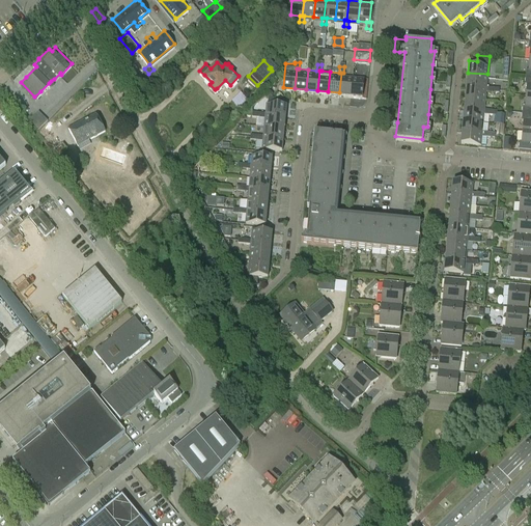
[(353,74),(343,73),(341,73),(339,92),(351,93),(353,74)]
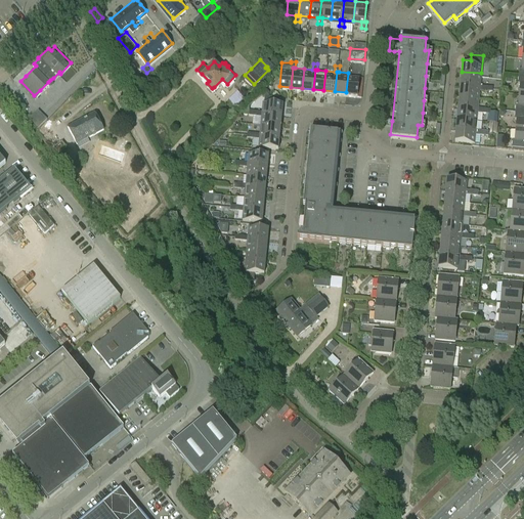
[(480,82),(481,73),(462,72),(461,82),(480,84),(480,87),(486,87),(486,83),(480,82)]
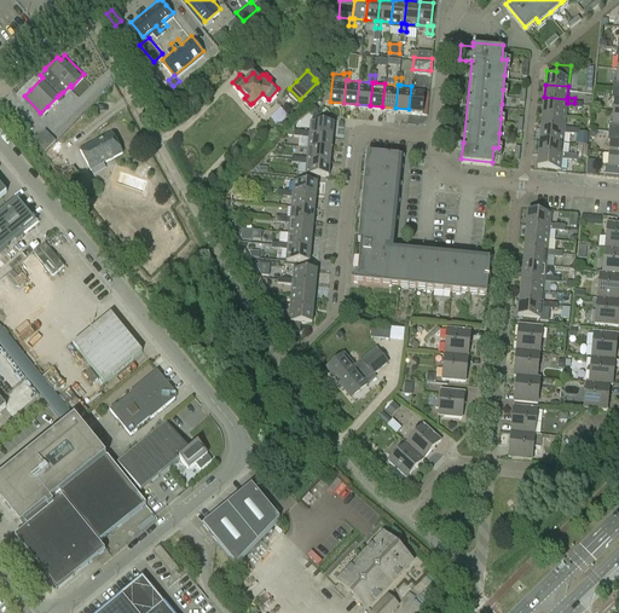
[(424,87),(411,86),(409,109),(422,110),(424,87)]
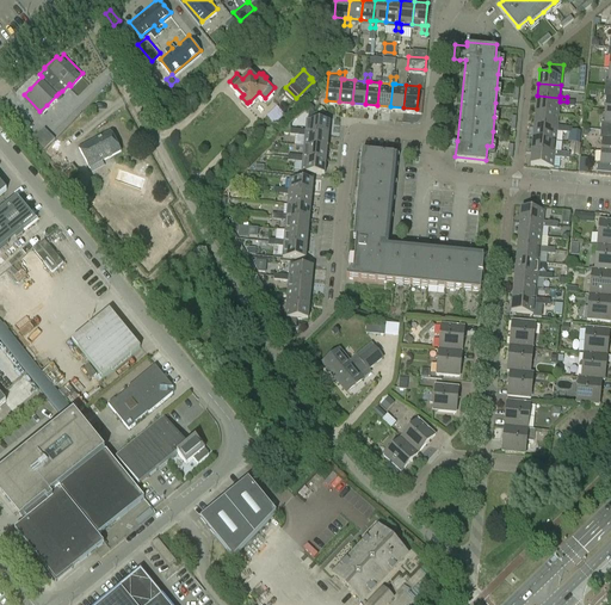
[(559,111),(560,102),(560,98),(537,96),(536,109),(559,111)]
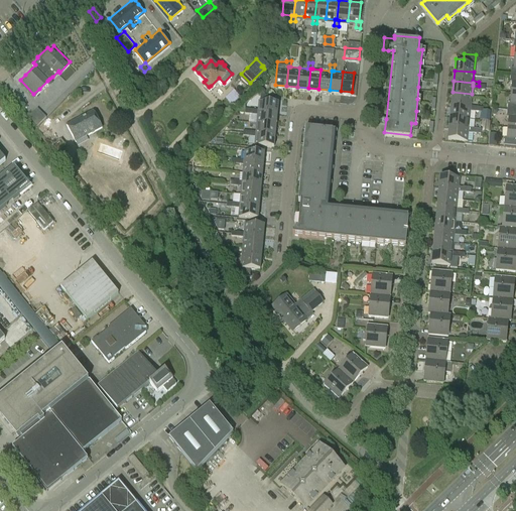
[(507,106),(515,107),(515,89),(511,89),(510,100),(508,99),(507,106)]
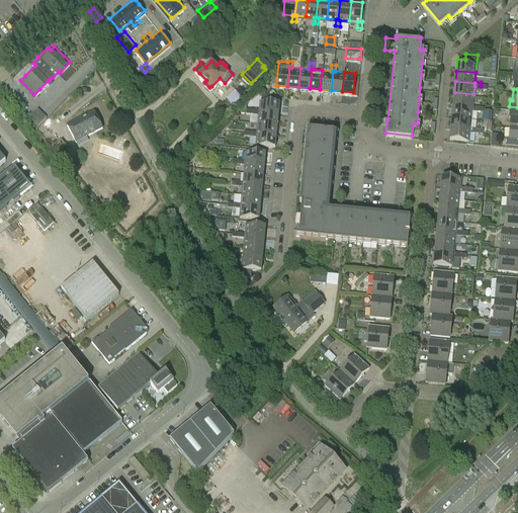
[(472,102),(473,94),(454,92),(452,103),(472,105),(472,107),(479,108),(479,103),(472,102)]
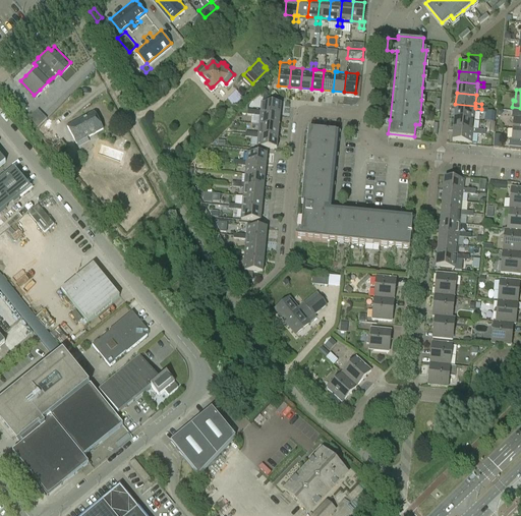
[(262,98),(261,107),(261,110),(280,111),(281,100),(262,98)]
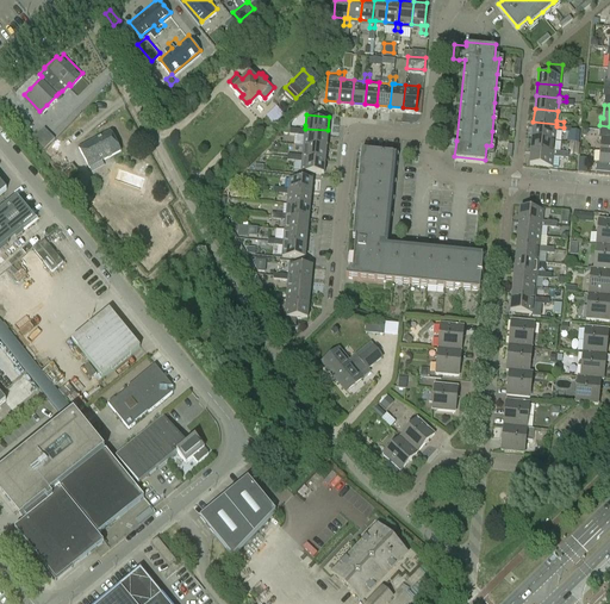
[(280,125),(290,126),(291,124),(290,117),(280,125)]
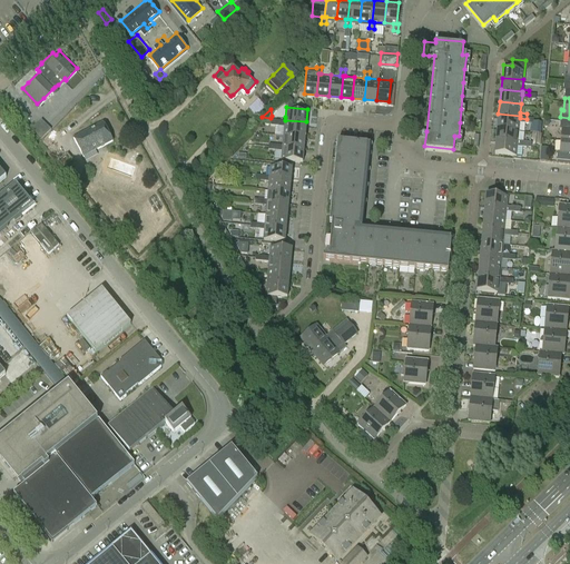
[(519,127),(520,118),(520,116),(498,114),(497,126),(519,127)]
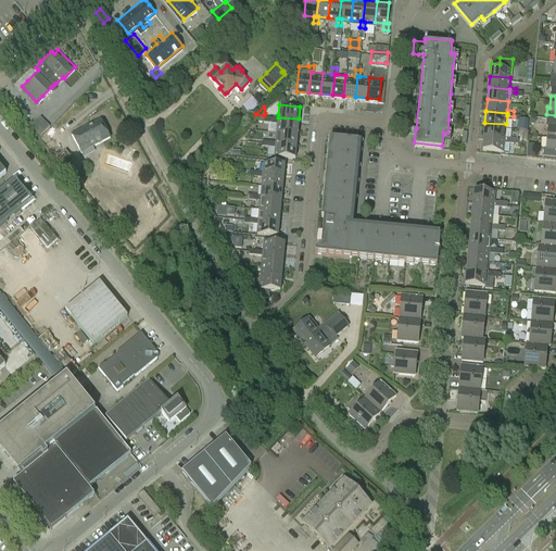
[(298,130),(299,119),(278,117),(278,114),(272,114),(270,119),(277,120),(277,128),(298,130)]
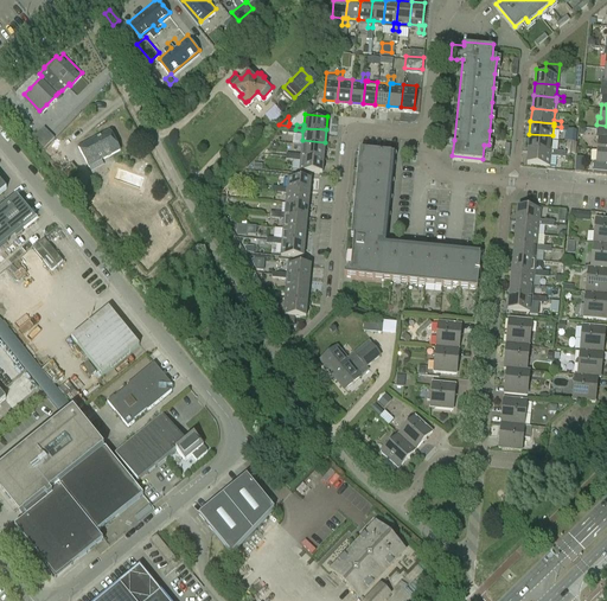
[(568,127),(567,138),(569,138),(575,139),(576,126),(568,125),(568,127)]
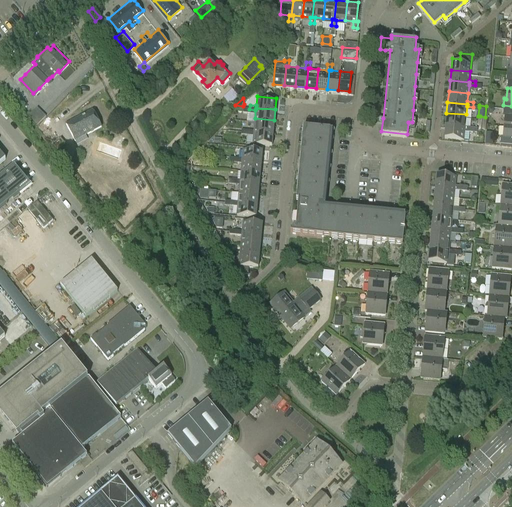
[(504,123),(511,123),(511,106),(503,105),(502,112),(505,112),(504,123)]
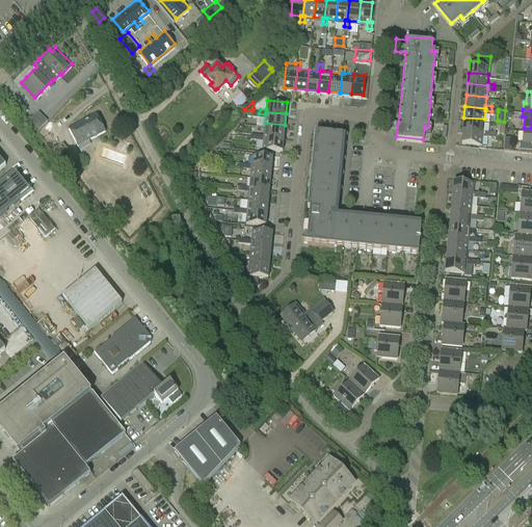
[(96,110),(69,125),(78,142),(105,128),(96,110)]
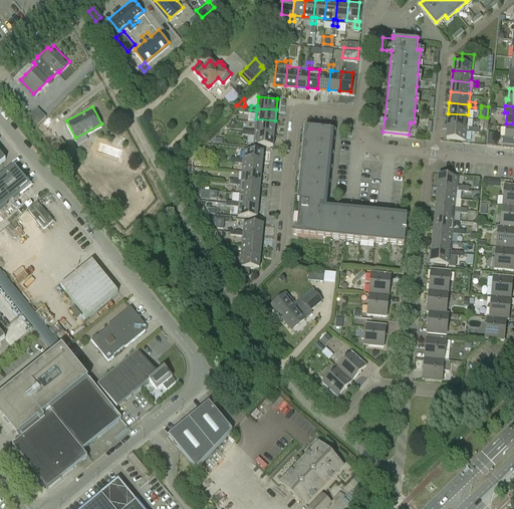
[(33,108),(28,113),(37,121),(41,117),(33,108)]
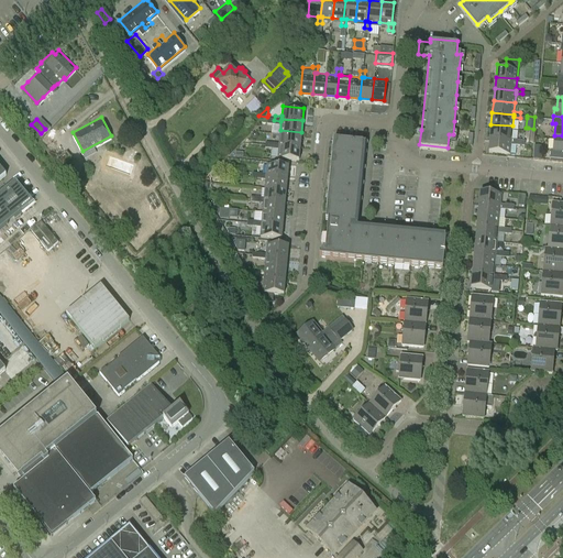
[(511,135),(512,126),(490,124),(489,135),(511,138),(510,141),(517,141),(518,135),(511,135)]
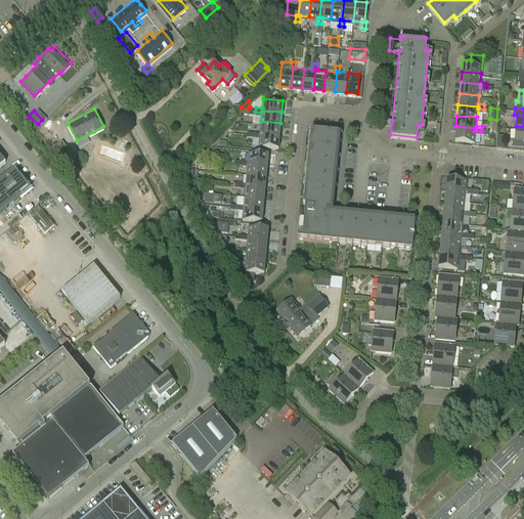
[(279,134),(280,123),(261,121),(260,130),(260,132),(279,134)]
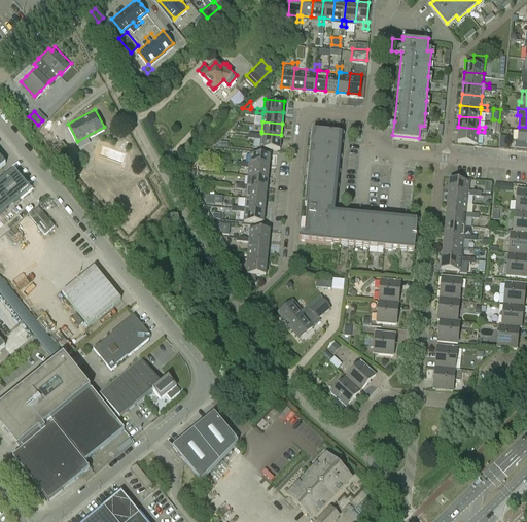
[(312,127),(311,136),(314,136),(313,143),(341,145),(343,130),(314,128),(312,127)]
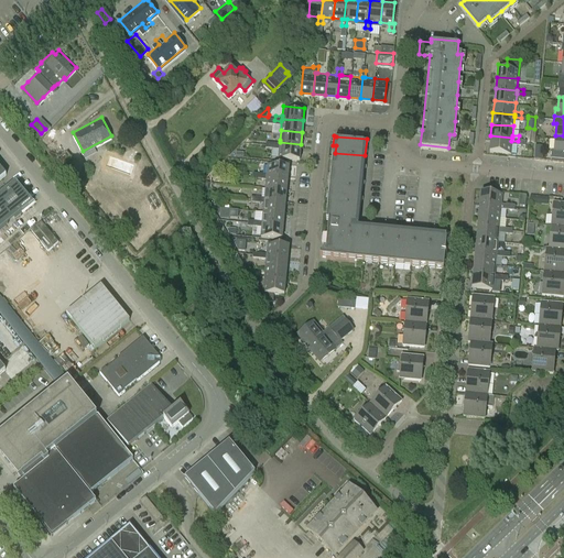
[(510,151),(511,141),(512,138),(490,135),(489,149),(510,151)]
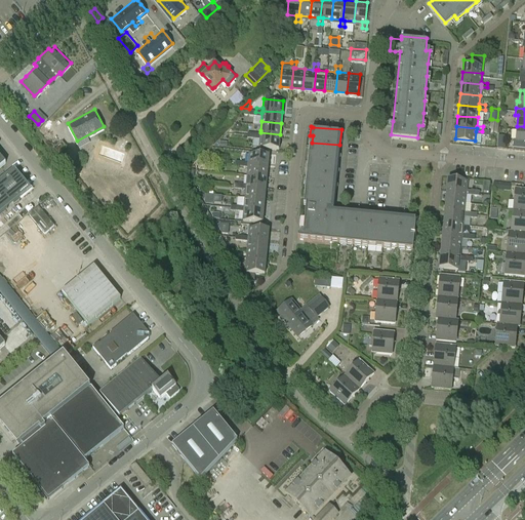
[(524,126),(517,126),(516,136),(513,136),(513,144),(524,145),(524,126)]
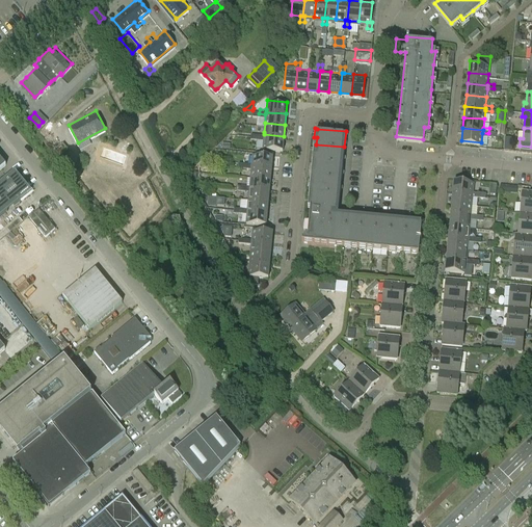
[(257,136),(257,145),(263,146),(283,148),(284,136),(264,134),(264,132),(258,131),(257,136)]
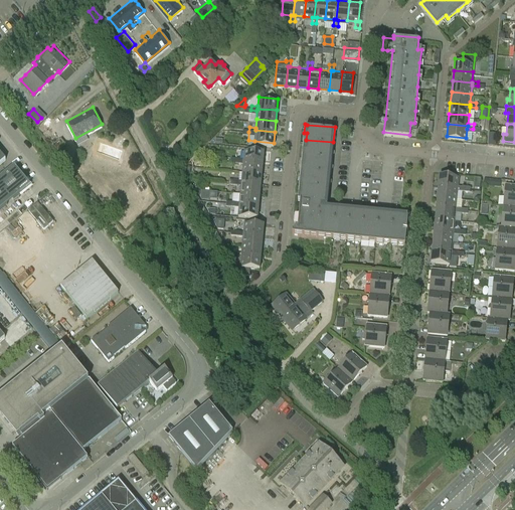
[(304,139),(303,148),(305,148),(304,154),(332,157),(333,142),(306,140),(304,139)]
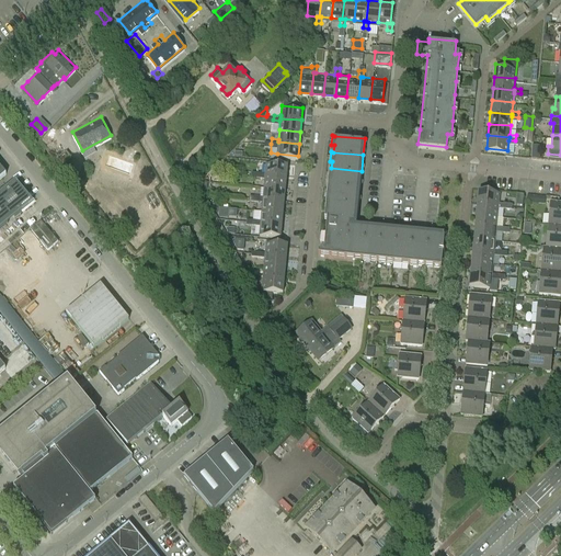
[(266,160),(265,170),(265,172),(286,174),(287,162),(266,160)]
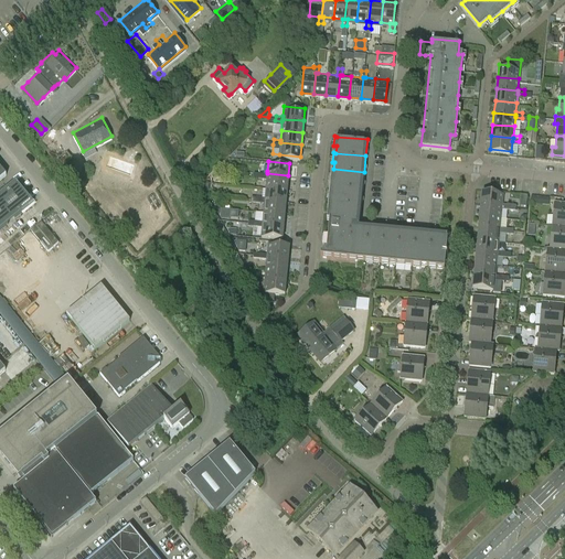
[(331,169),(330,179),(333,179),(332,185),(363,187),(364,172),(333,169),(331,169)]
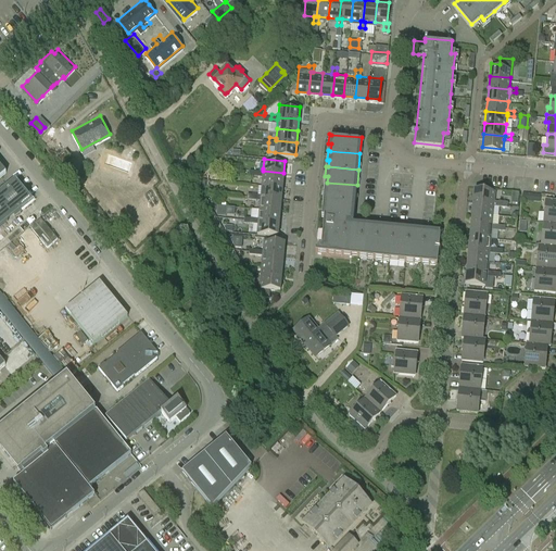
[(282,185),(283,173),(263,171),(263,168),(256,167),(256,173),(263,173),(262,183),(282,185)]
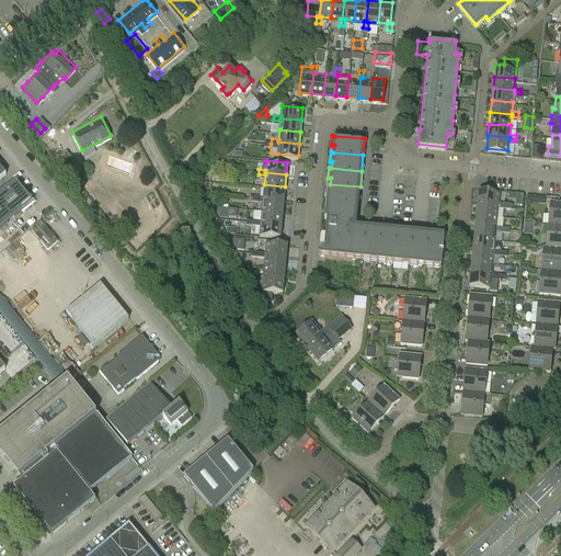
[(0,224),(33,197),(15,177),(0,189),(0,224)]
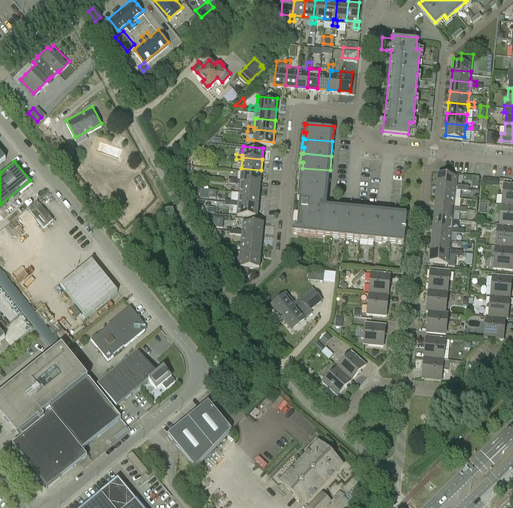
[(300,167),(299,176),(301,176),(301,182),(328,185),(330,170),(302,168),(300,167)]
